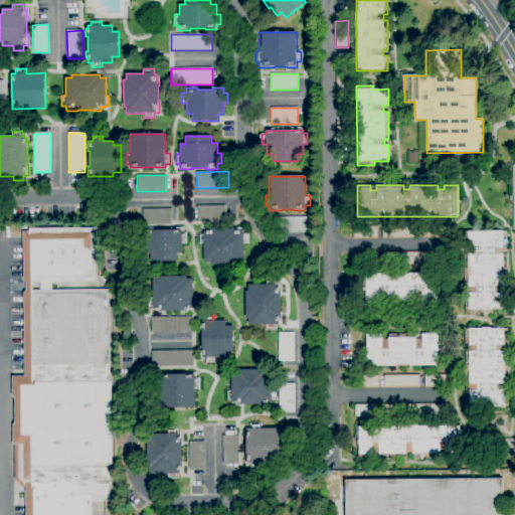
[(226,222),(197,222),(197,206),(225,206),(226,222)]
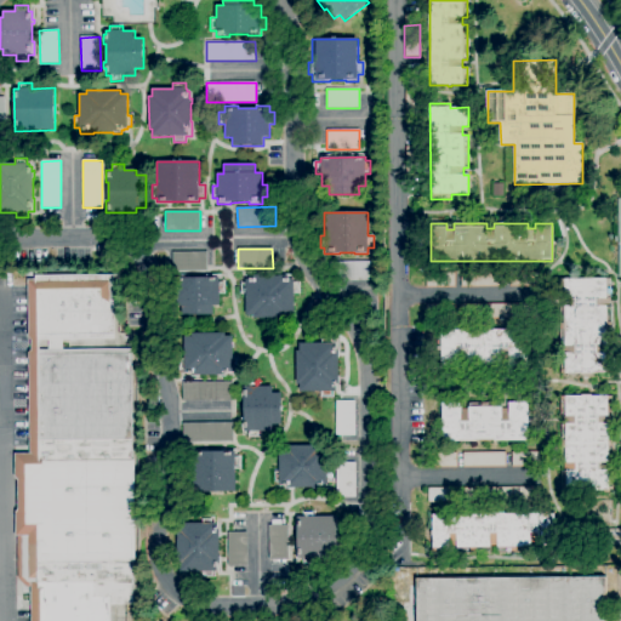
[(208,272),(172,272),(172,252),(208,252),(208,272)]
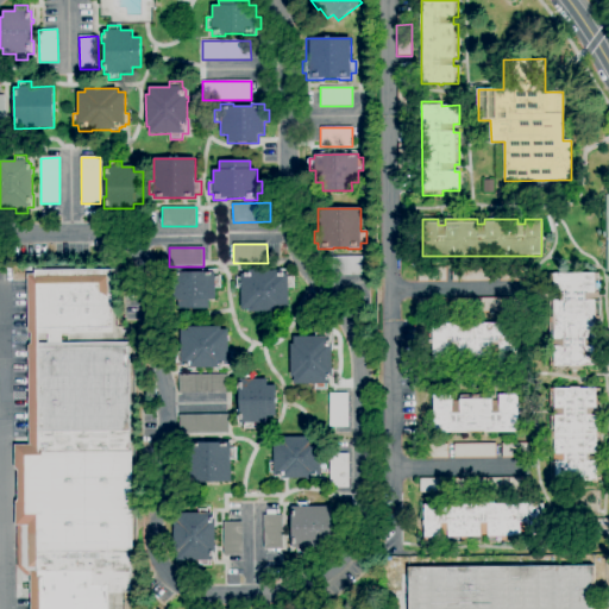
[(363,276),(337,276),(337,257),(363,257),(363,276)]
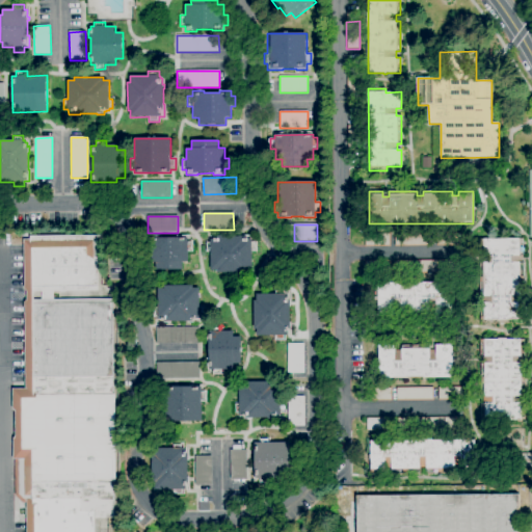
[(462,245),(436,246),(436,233),(461,232),(462,245)]
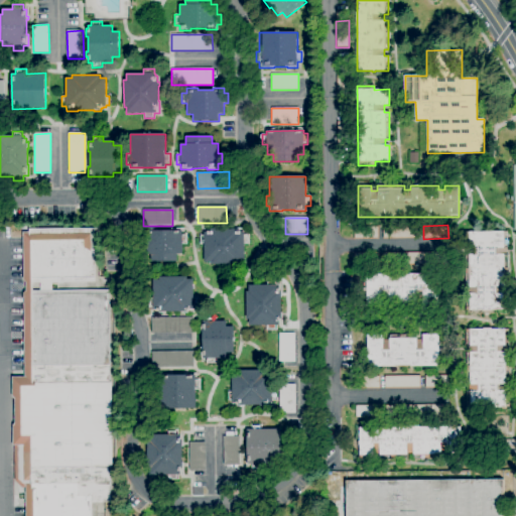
[(378,239),(354,239),(354,226),(378,226),(378,239)]
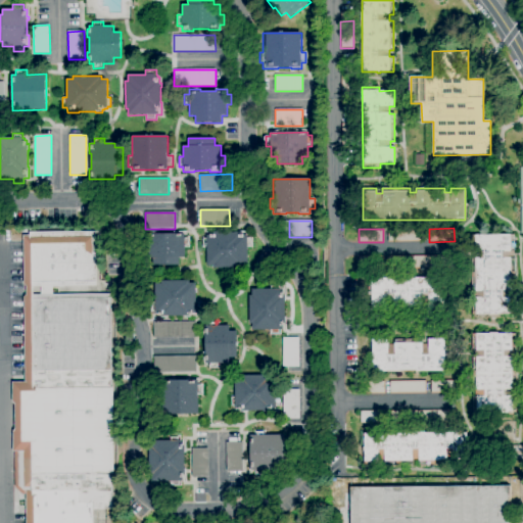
[(425,242),(388,242),(388,229),(425,229),(425,242)]
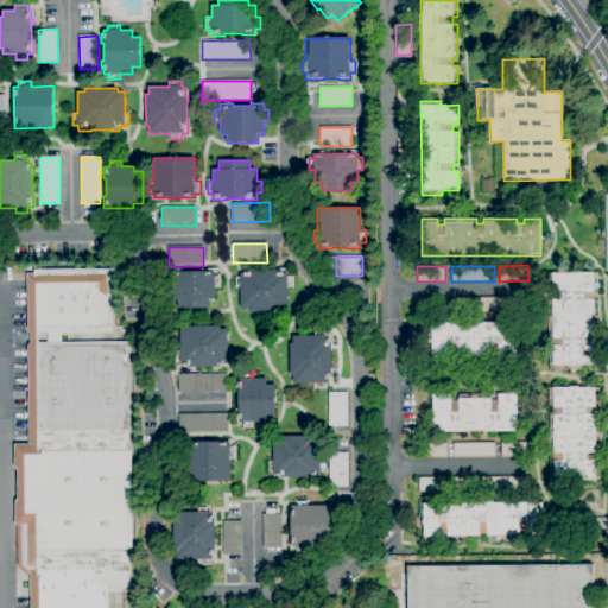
[(62,342),(48,343),(48,334),(38,334),(38,343),(31,343),(31,334),(27,330),(27,273),(35,273),(35,271),(112,270),(112,333),(62,334),(62,342)]
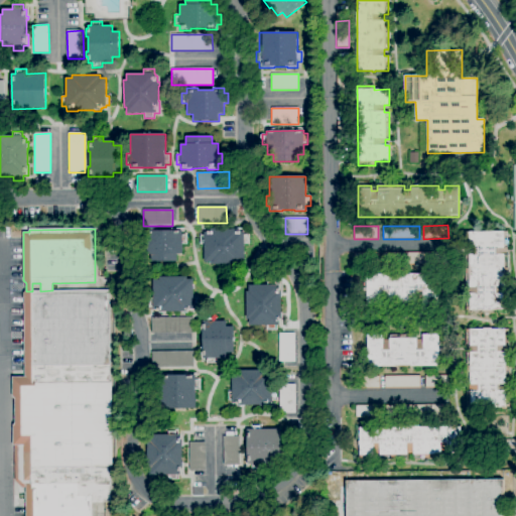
[(211,265),(211,262),(205,262),(204,245),(200,245),(200,235),(204,235),(204,230),(244,229),(244,234),(248,234),(248,244),(244,244),(244,262),(238,262),(238,264),(211,265)]
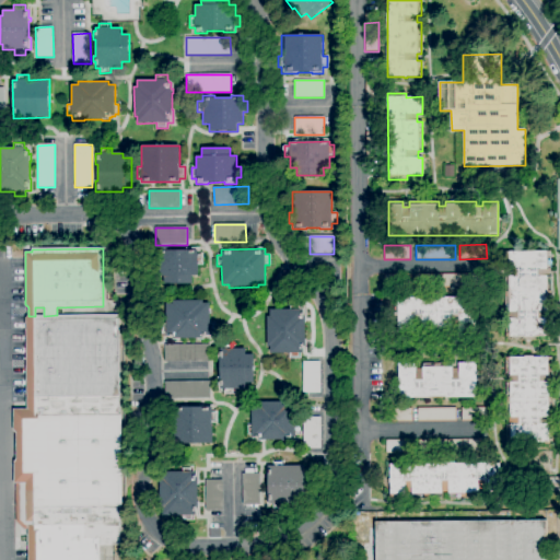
[(191,284),(164,284),(164,276),(159,277),(159,251),(198,251),(198,254),(202,254),(202,265),(198,265),(198,276),(191,276),(191,284)]
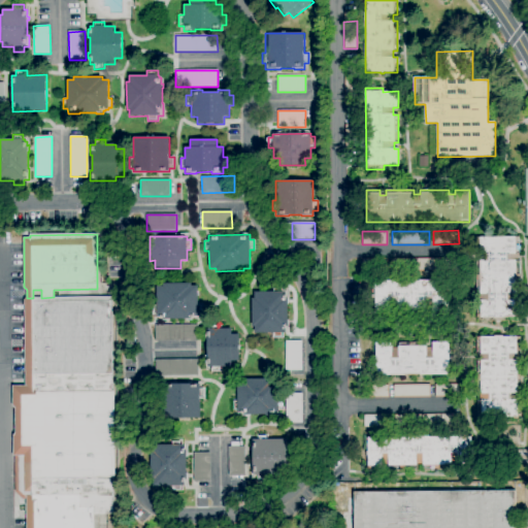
[(503,319),(494,319),(494,317),(476,318),(476,301),(479,300),(479,294),(476,294),(476,261),(477,261),(477,255),(476,255),(476,237),(519,237),(519,254),(518,254),(518,260),(519,260),(519,294),(518,294),(518,300),(519,300),(520,317),(503,317),(503,319)]
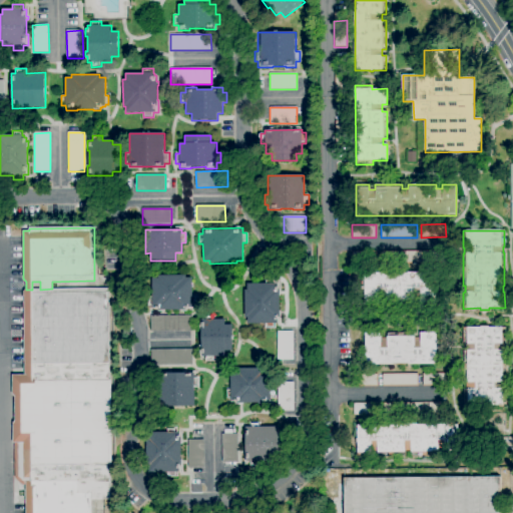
[(382,266),(381,252),(439,250),(440,263),(382,266)]
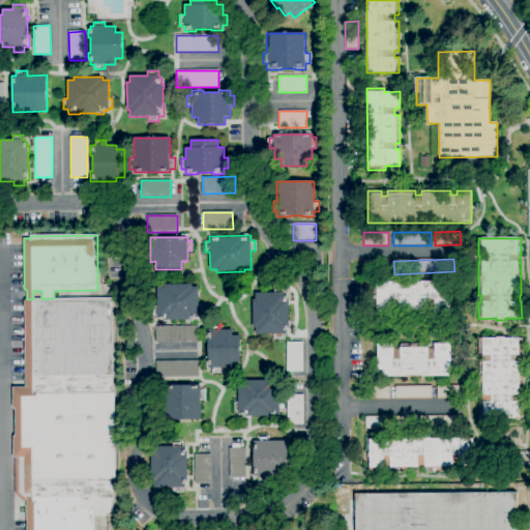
[(453,311),(376,312),(376,296),(373,296),(373,283),(449,282),(450,295),(453,295),(453,311)]
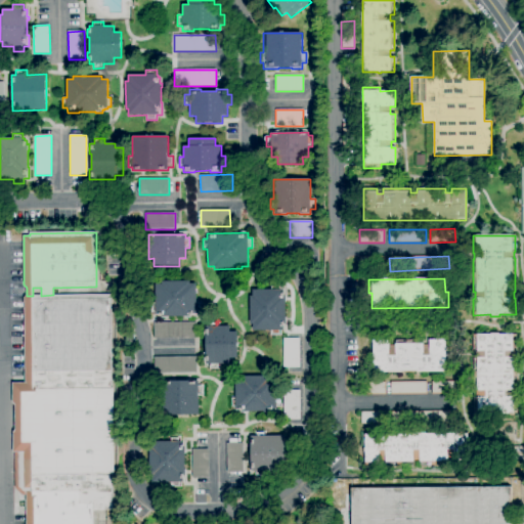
[(197,317),(184,317),(184,316),(168,316),(168,318),(156,318),(156,312),(151,312),(151,302),(156,302),(156,284),(162,284),(162,281),(189,281),(189,284),(197,284),(197,302),(201,302),(201,312),(197,312),(197,317)]
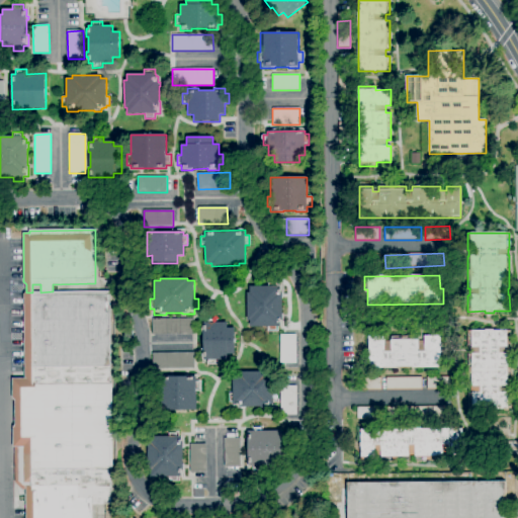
[(278,331),(267,331),(267,327),(250,327),(250,321),(247,321),(247,292),(250,292),(250,286),(267,286),(267,282),(277,281),(277,286),(282,286),(283,298),(282,298),(282,316),(283,316),(283,327),(277,327),(278,331)]
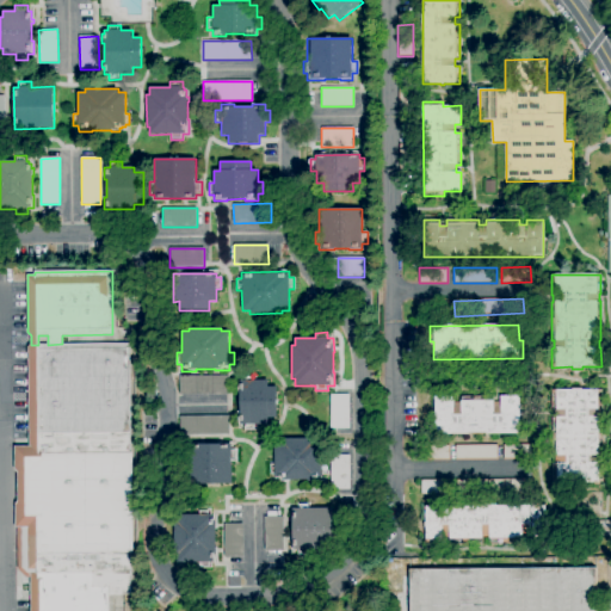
[(62,344),(129,344),(130,452),(133,452),(134,554),(131,554),(131,596),(109,596),(109,610),(30,610),(30,578),(25,578),(18,569),(17,528),(16,528),(16,505),(18,501),(18,473),(14,470),(14,446),(29,446),(28,347),(31,345),(38,345),(48,345),(62,344)]
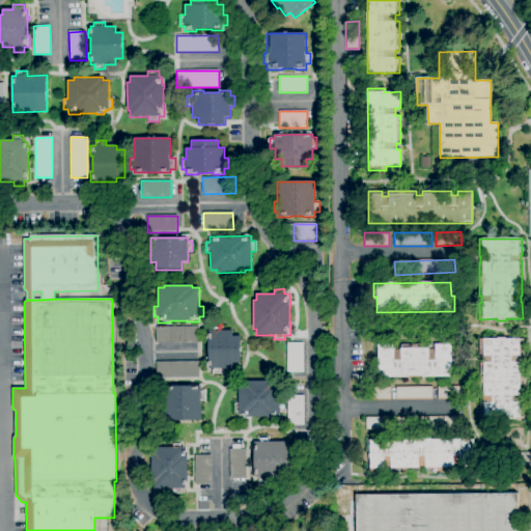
[(199,343),(157,343),(156,327),(199,326),(199,343)]
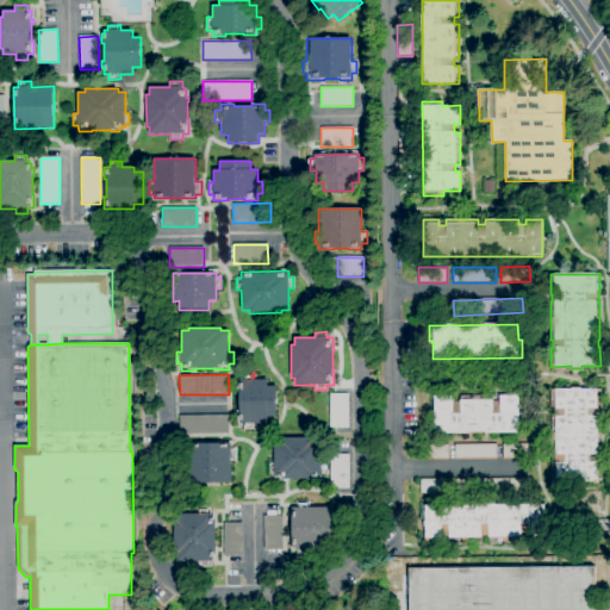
[(244,429),(244,424),(237,424),(237,411),(240,411),(240,393),(237,393),(237,380),(243,380),(243,374),(255,374),(255,380),(267,380),(268,386),(275,386),(277,417),(268,417),(268,424),(256,424),(256,429),(244,429)]
